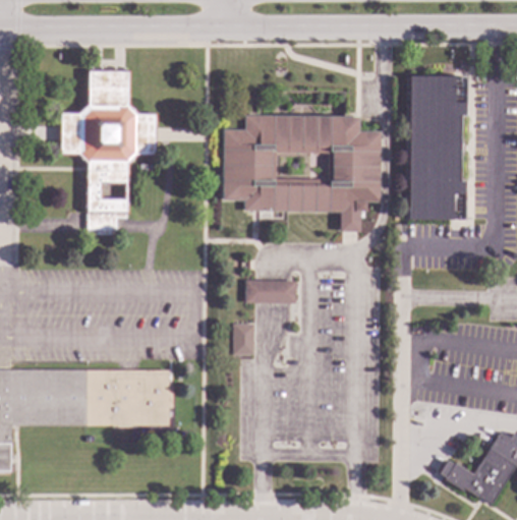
[(129,107),(138,115),(156,115),(156,155),(139,155),(128,167),(128,219),(118,219),(118,234),(88,234),(89,162),(81,156),(60,156),(60,113),(80,113),(88,105),(88,69),(129,69),(129,107)]
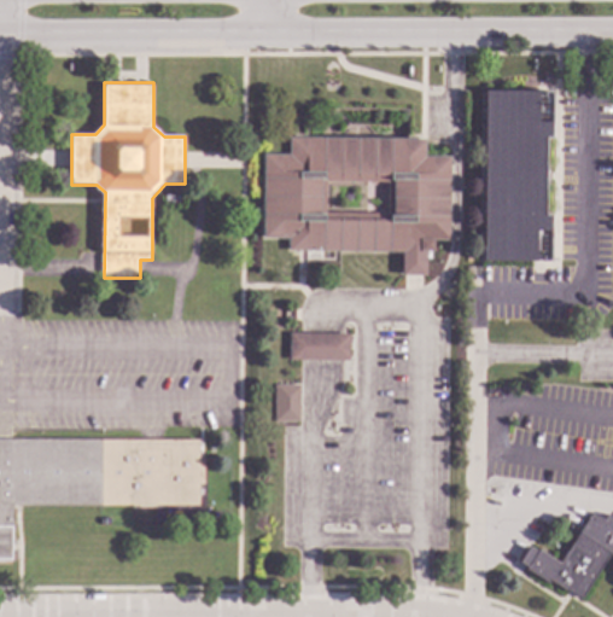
[(547,214),(553,214),(552,262),(486,261),(488,92),(554,92),(553,138),(547,138),(547,214)]
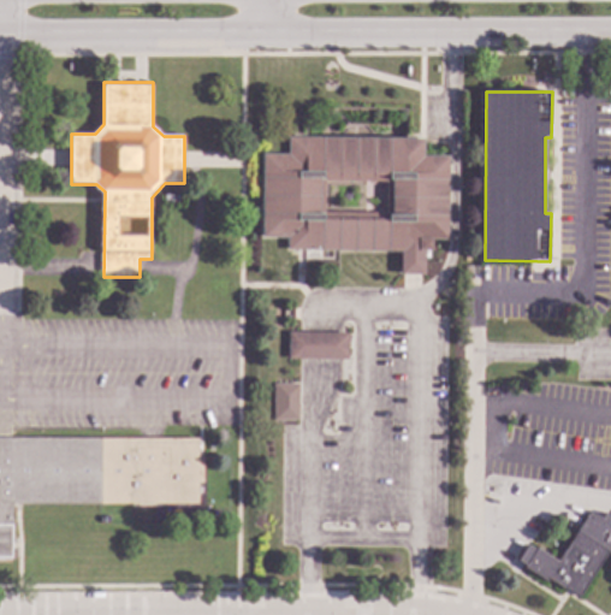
[(426,139),(426,155),(451,155),(450,240),(427,240),(426,275),(403,275),(403,250),(289,249),(289,237),(265,237),(265,154),(290,154),(290,136),(426,139)]
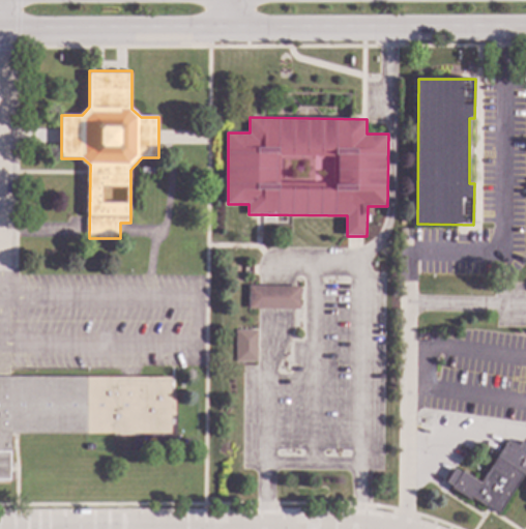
[(301,309),(251,307),(251,285),(261,285),(301,286),(301,309)]
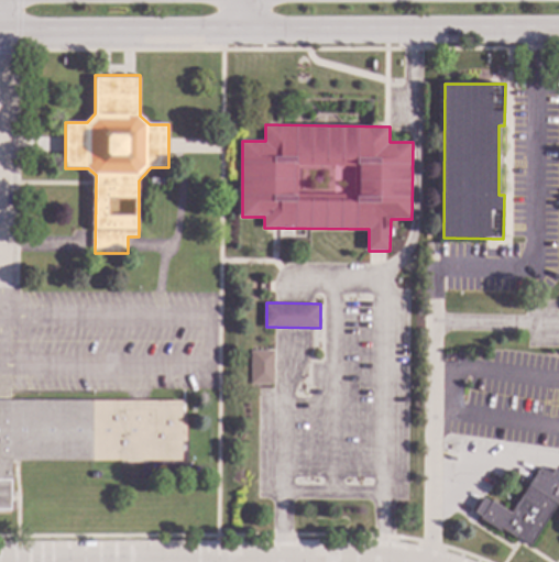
[(253,350),(276,350),(276,383),(253,384),(253,350)]
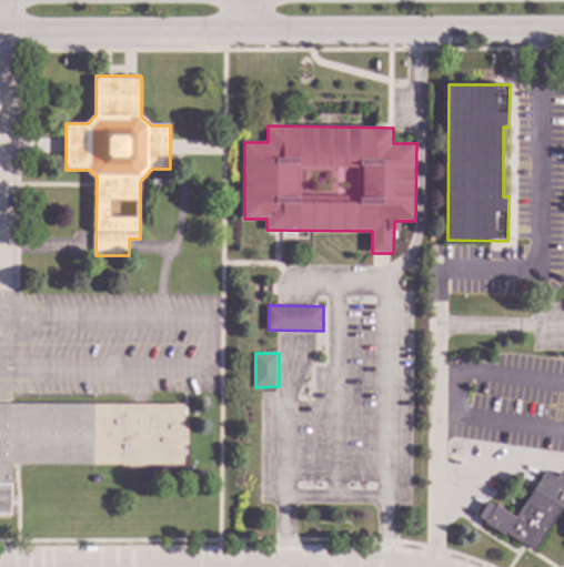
[(184,424),(189,424),(189,445),(184,445),(184,465),(13,464),(12,515),(0,514),(0,403),(184,404),(184,424)]
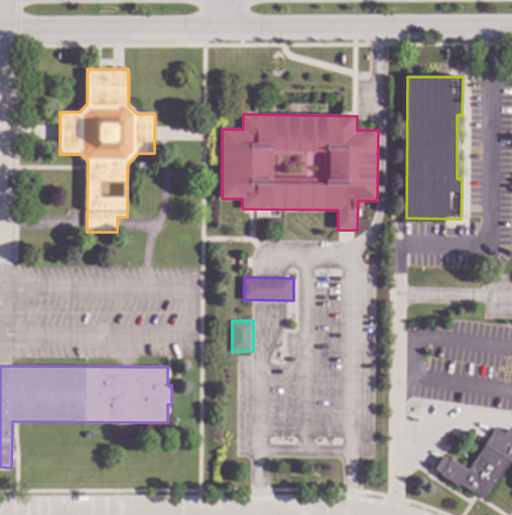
[(506,434),(509,429),(511,430),(511,465),(488,500),(476,493),(476,494),(461,485),(460,487),(441,475),(452,459),(469,470),(497,427),(506,434)]
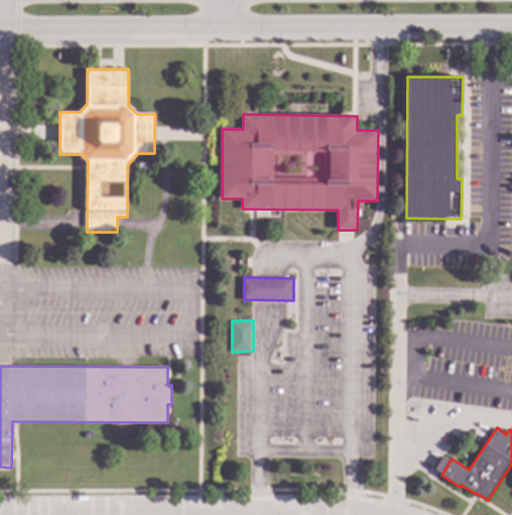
All buildings are outlined.
